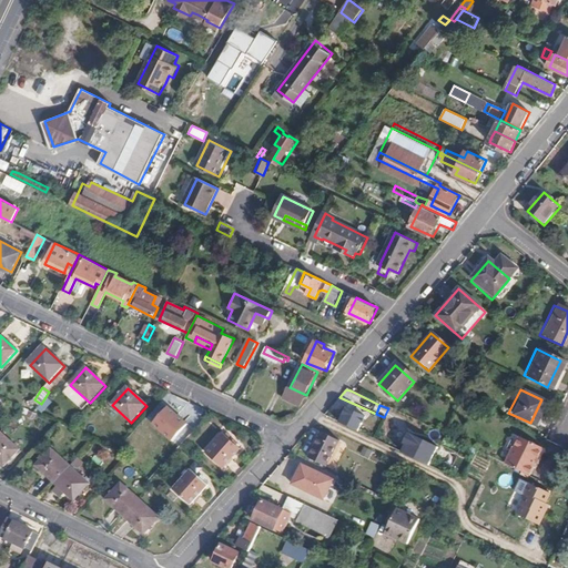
[(324,415),(348,427),(353,418),(331,407),(324,415)]
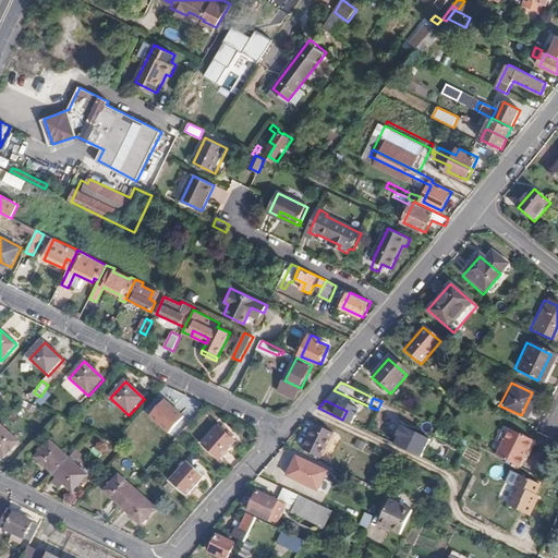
[(150,417),(170,434),(184,419),(166,401),(150,417)]
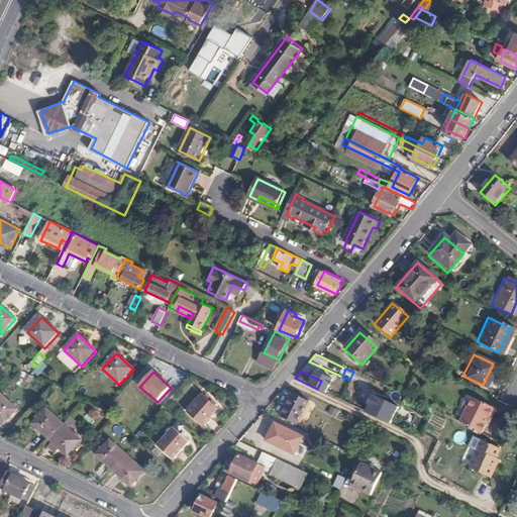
[(321,381),(317,389),(333,397),(337,388),(321,381)]
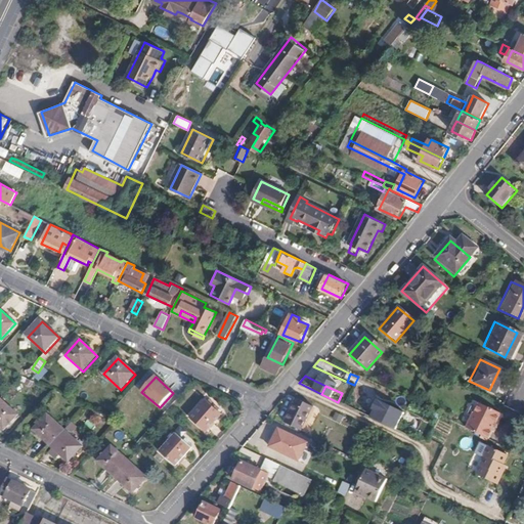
[(1,398),(0,398),(0,424),(6,429),(19,415),(1,398)]
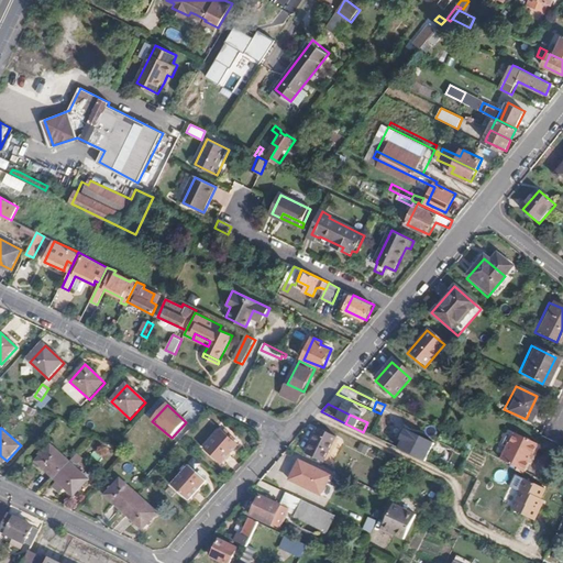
[(221,430),(203,450),(220,465),(238,445),(221,430)]
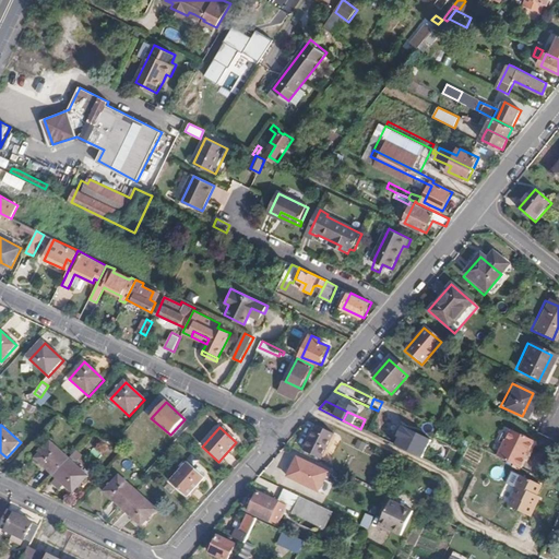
[(318,427),(306,451),(323,460),(335,435),(318,427)]
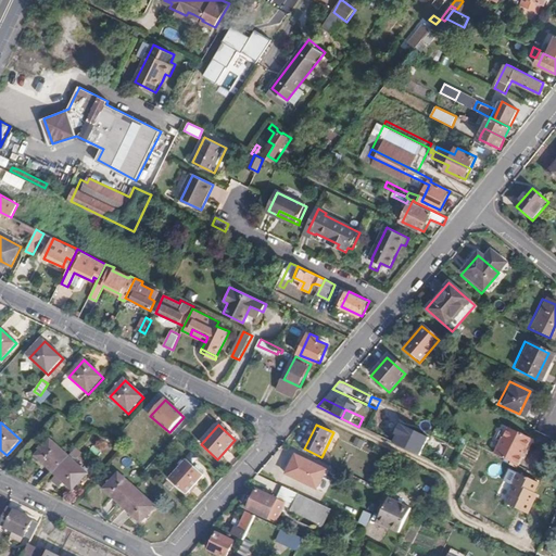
[(422,457),(431,438),(401,425),(395,437),(397,438),(394,444),(422,457)]
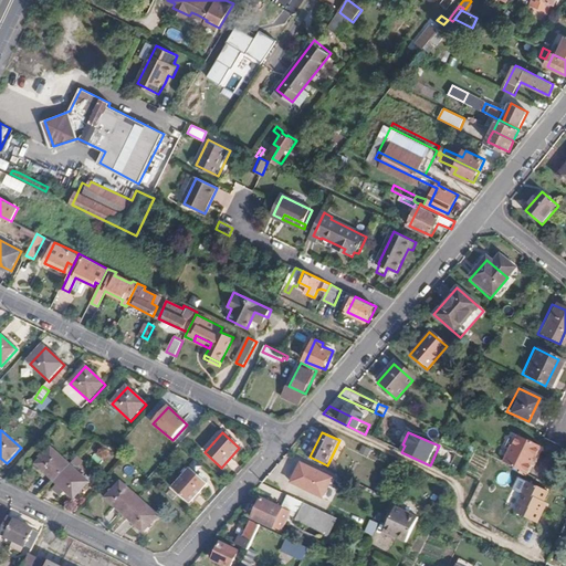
[(504,443),(496,459),(521,471),(534,443),(511,432),(505,443),(504,443)]
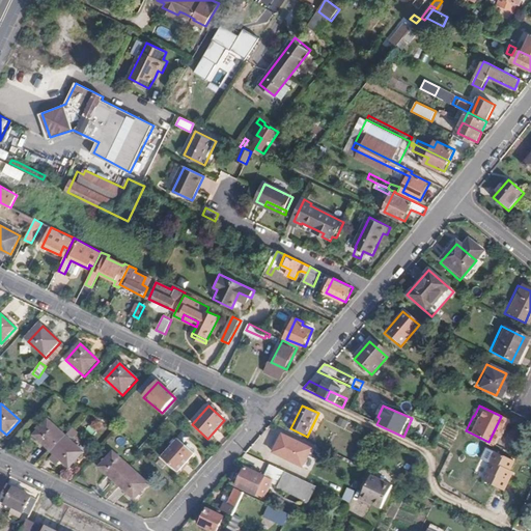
[(340,417),(336,425),(345,429),(350,422),(340,417)]
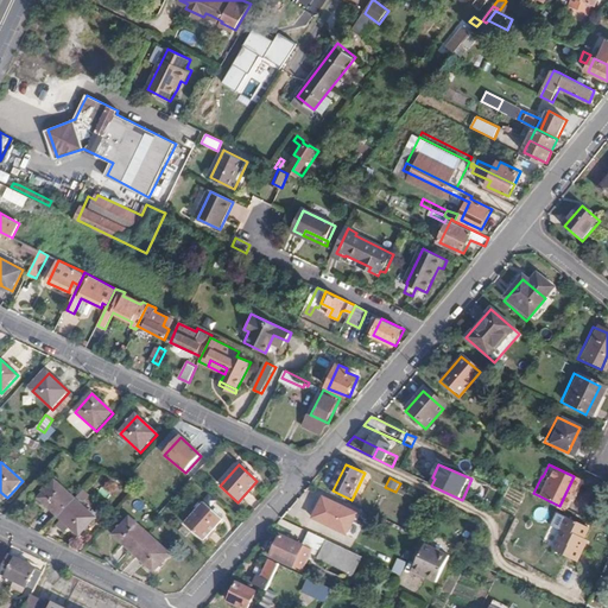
[(57,479),(40,496),(61,515),(77,496),(57,479)]
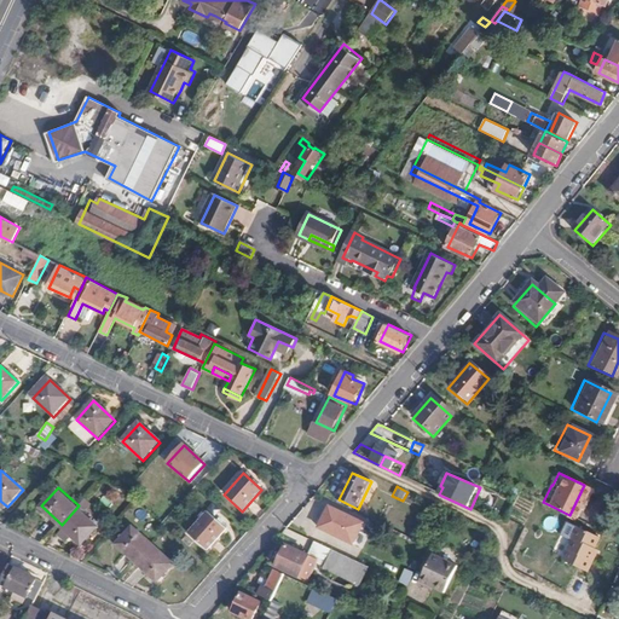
[(79,505),(62,525),(65,527),(61,533),(69,541),(74,536),(82,543),(99,525),(79,505)]
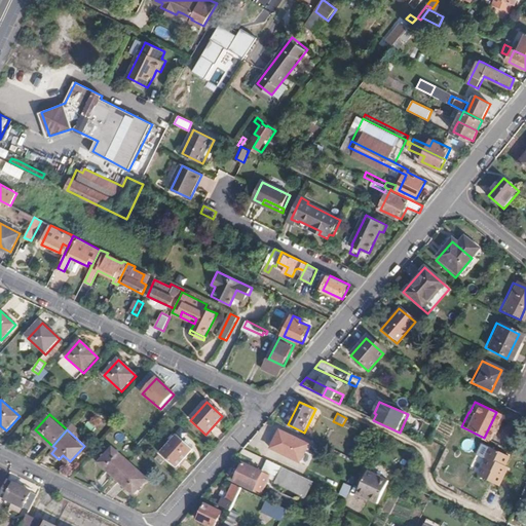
[(272,449),(291,457),(299,439),(280,430),(272,449)]
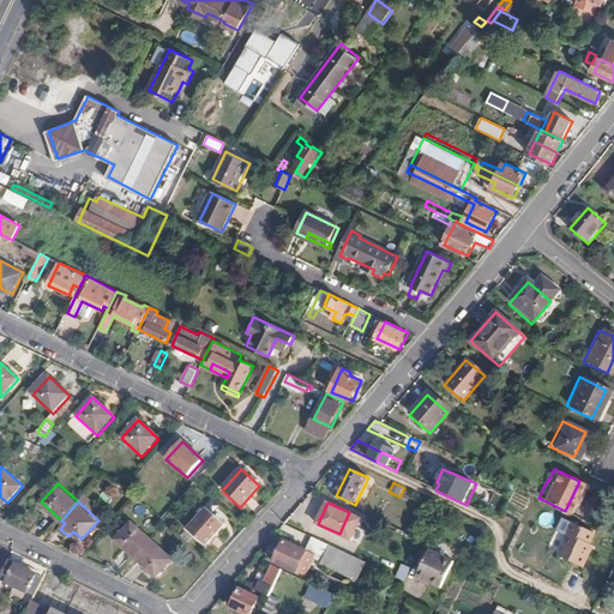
[(206,509),(187,529),(205,546),(224,525),(206,509)]
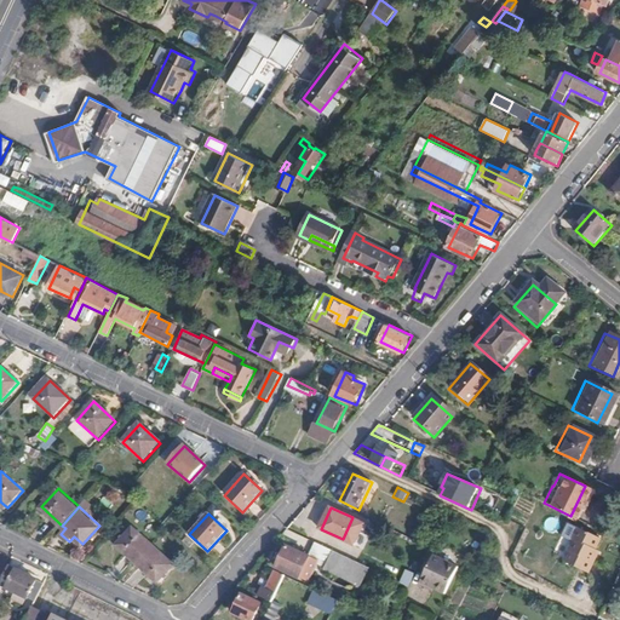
[(133,524),(118,543),(138,562),(155,544),(133,524)]
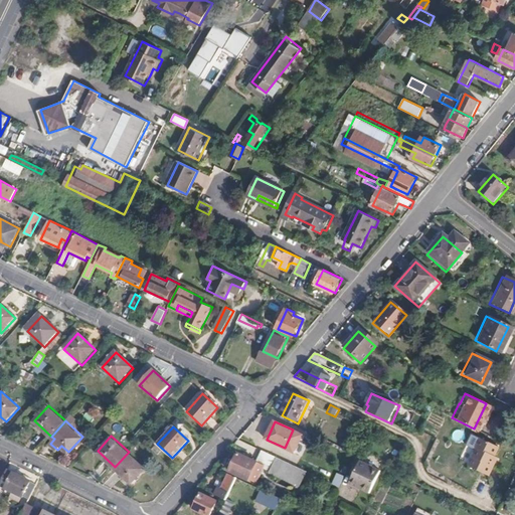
[(479,448),(471,466),(491,476),(495,467),(494,466),(498,458),(496,457),(500,447),(482,439),(478,448),(479,448)]
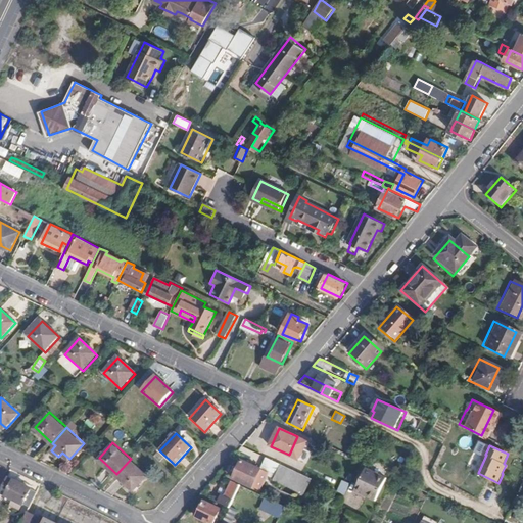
[(116,474),(134,490),(148,475),(131,459),(116,474)]
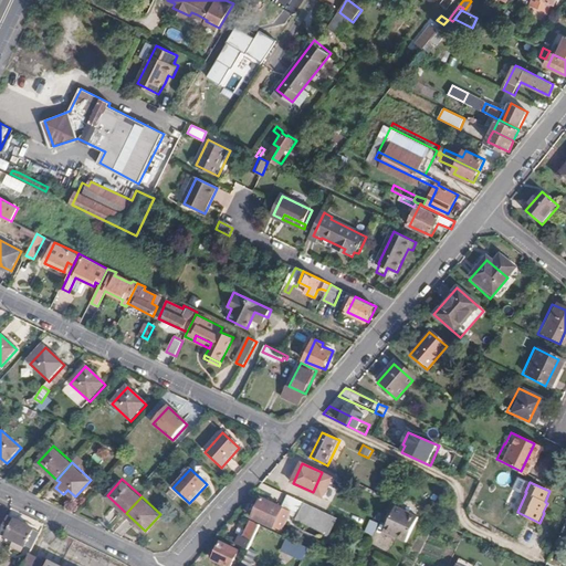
[(263,499),(254,519),(274,527),(283,509),(263,499)]
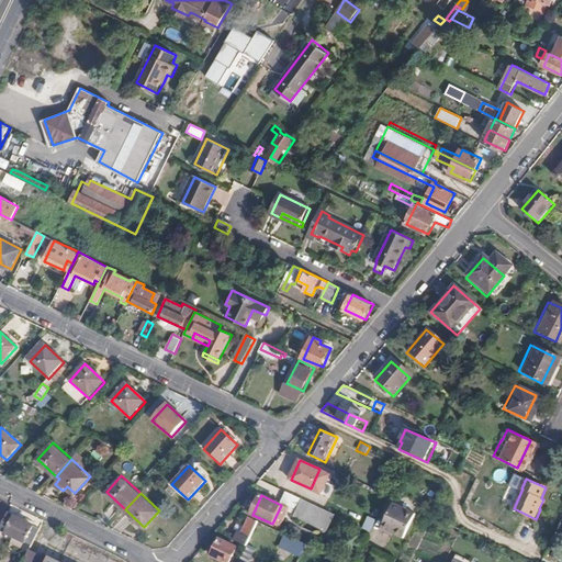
[(305,502),(298,518),(329,532),(337,516),(305,502)]
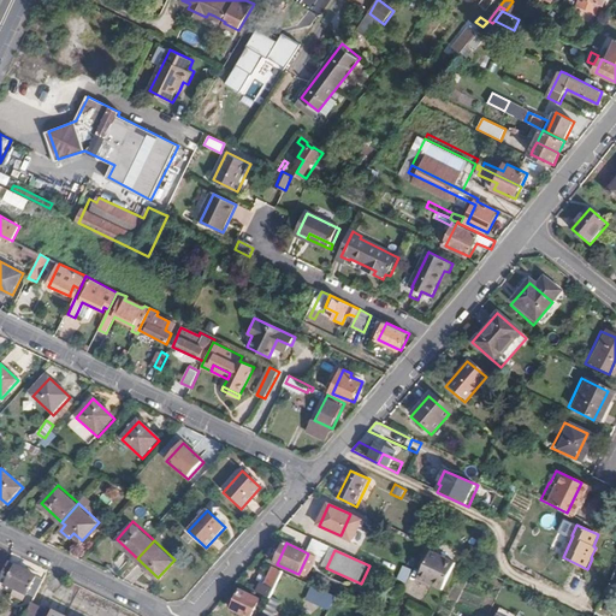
[(432,552),(419,580),(443,592),(456,564),(432,552)]
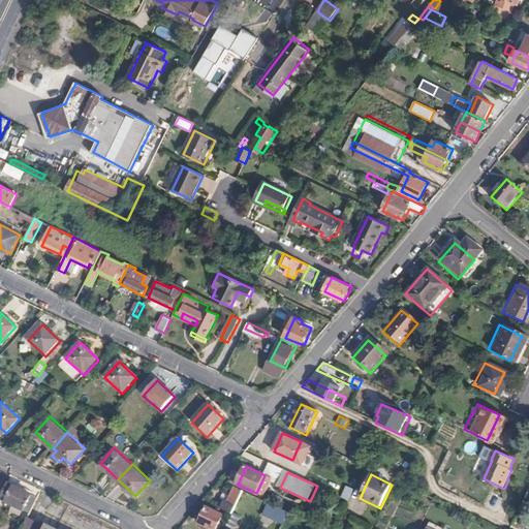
[(7,483),(0,498),(28,511),(37,497),(7,483)]
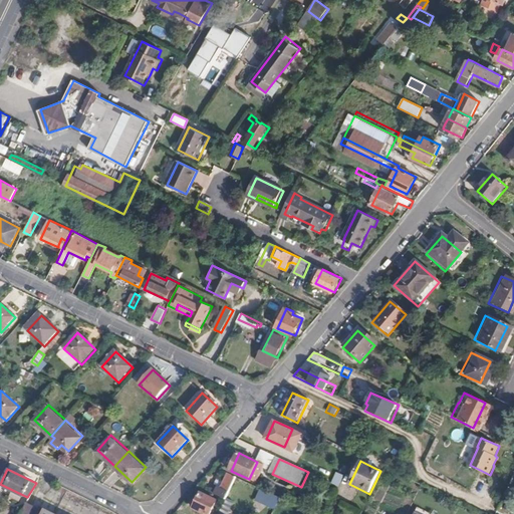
[(331,485),(339,488),(343,475),(335,472),(331,485)]
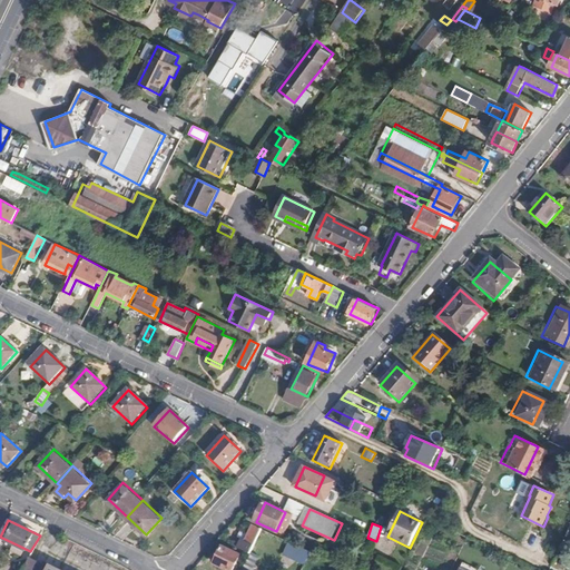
[(254,526),(247,542),(243,540),(238,548),(252,554),(263,530),(254,526)]
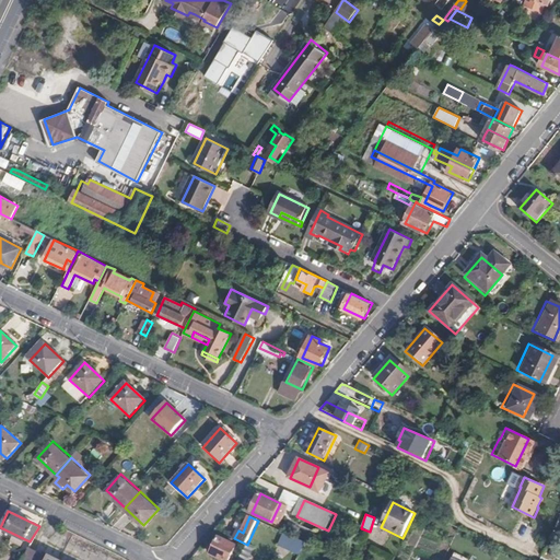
[(372,537),(382,544),(386,537),(375,532),(372,537)]
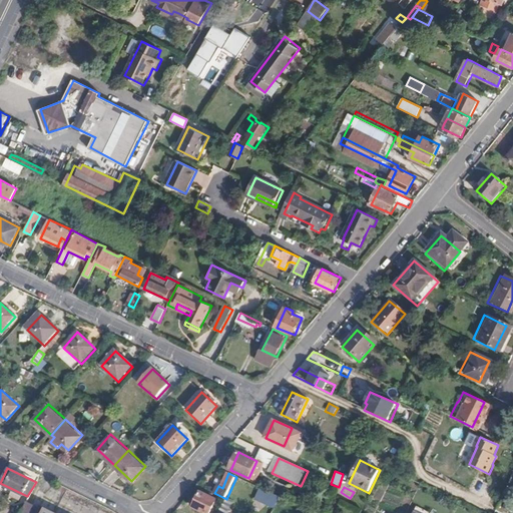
[(255,498),(275,507),(280,498),(261,488),(255,498)]
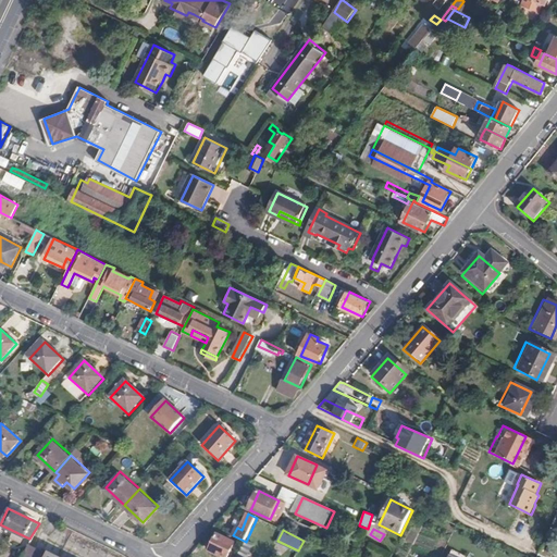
[(219,534),(211,552),(222,556),(230,556),(236,543),(219,534)]
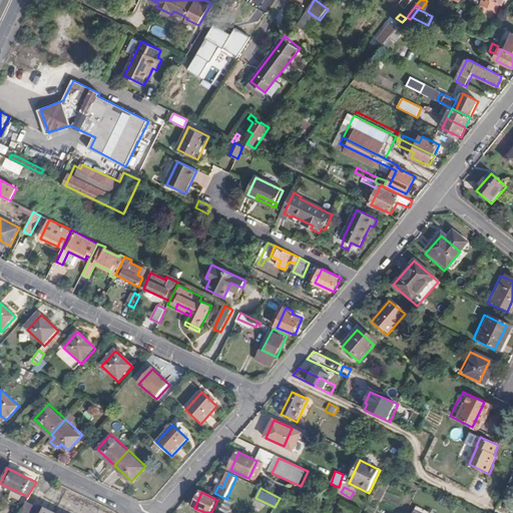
[(27,501),(21,509),(18,512),(58,512),(44,506),(43,508),(27,501)]
